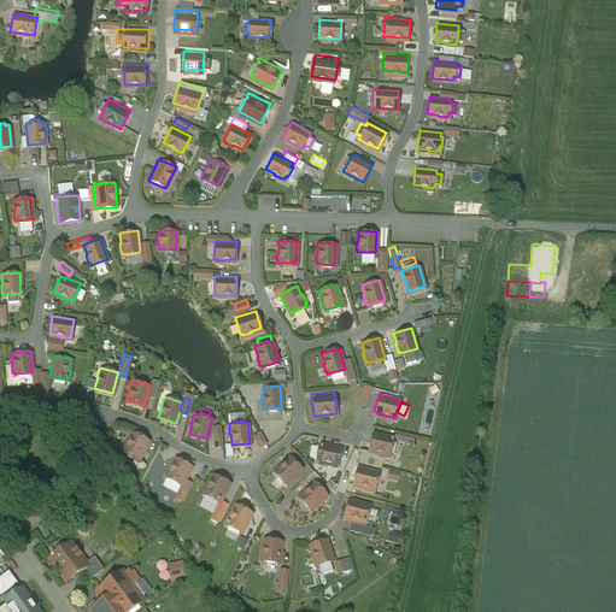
[(405,431),(393,429),(391,435),(393,436),(404,439),(405,431)]
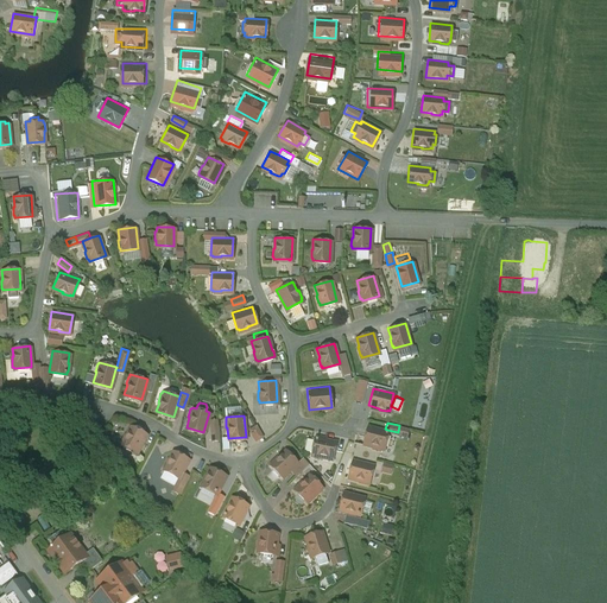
[(261,435),(255,424),(250,427),(254,438),(261,435)]
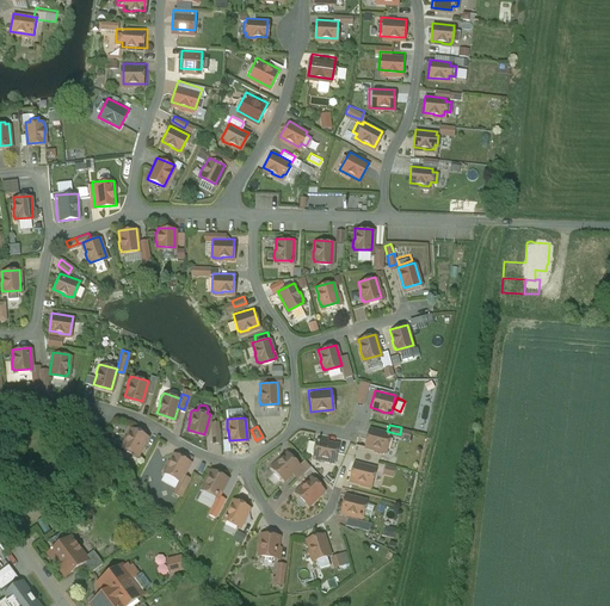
[(147,436),(130,427),(125,437),(124,436),(121,444),(122,444),(121,446),(124,447),(123,450),(133,455),(134,452),(137,455),(147,436)]
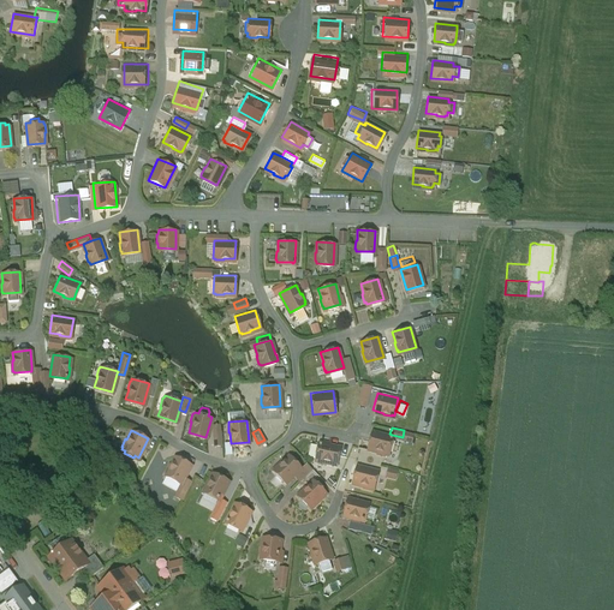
[(389,434),(371,430),(367,447),(376,449),(376,450),(383,453),(385,452),(388,452),(392,435),(389,434)]
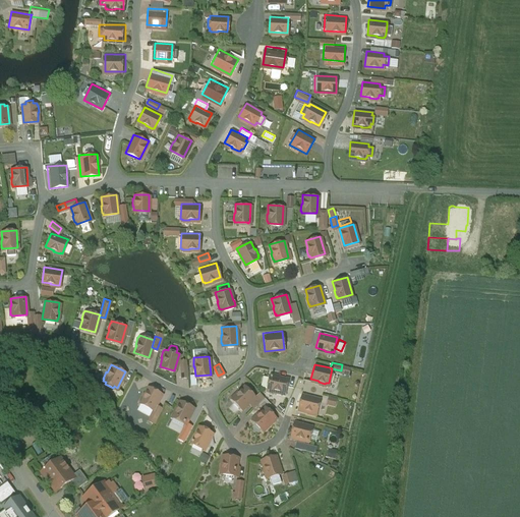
[(287,378),(270,374),(267,388),(268,389),(268,390),(275,391),(275,390),(284,392),(287,378)]
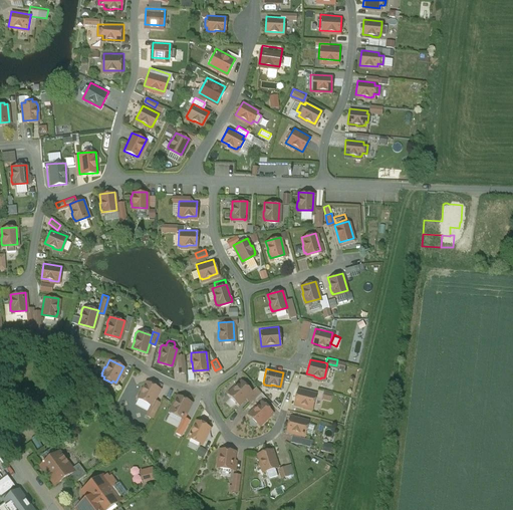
[(251,390),(241,378),(234,386),(234,385),(228,390),(229,391),(228,392),(230,394),(229,395),(235,401),(236,400),(238,402),(248,393),(251,390)]
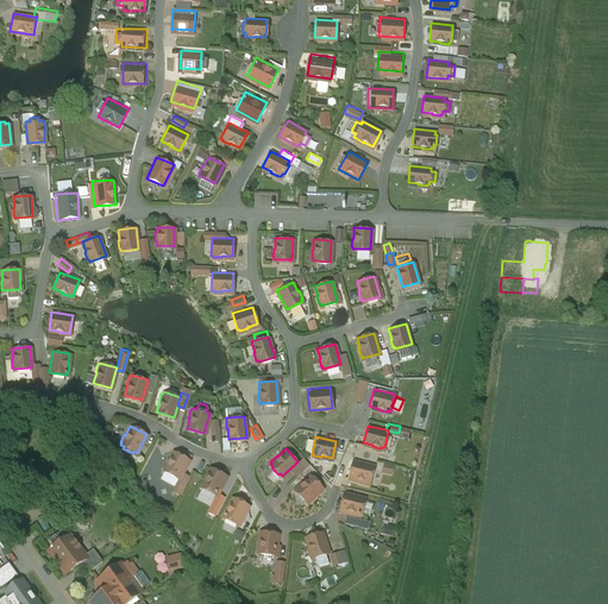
[(188,458),(173,450),(169,458),(167,457),(162,466),(164,467),(163,469),(179,477),(182,471),(188,458)]
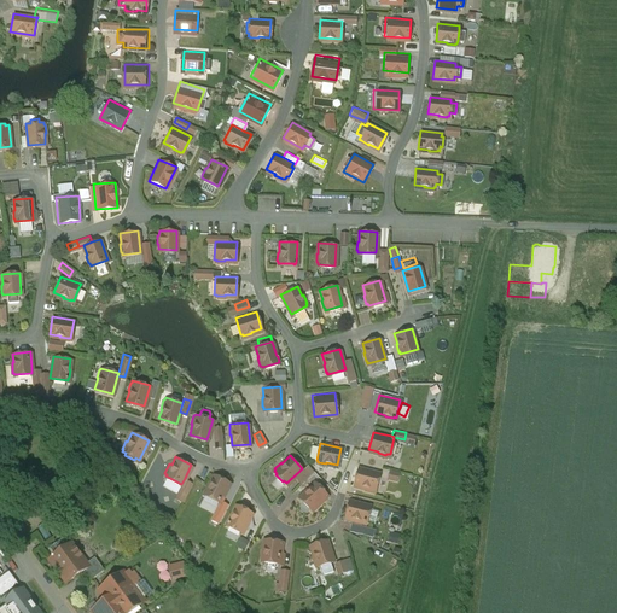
[(302,468),(298,472),(303,477),(313,468),(307,463),(302,468)]
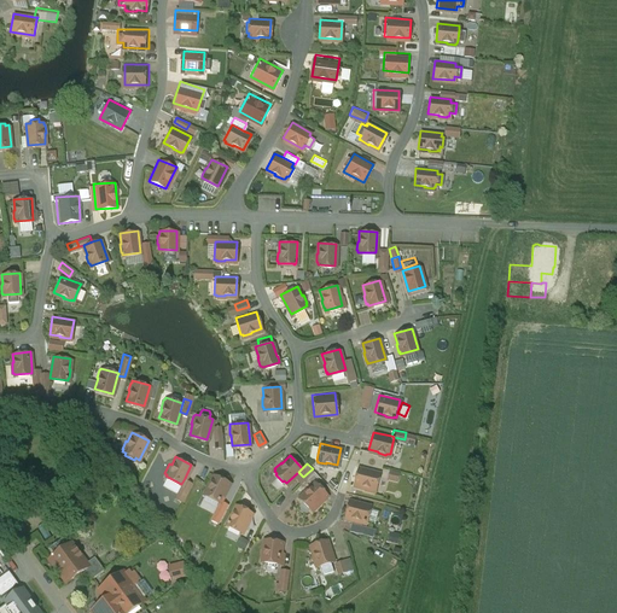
[(379,471),(358,466),(354,483),(364,486),(364,488),(372,489),(372,488),(374,489),(379,471)]
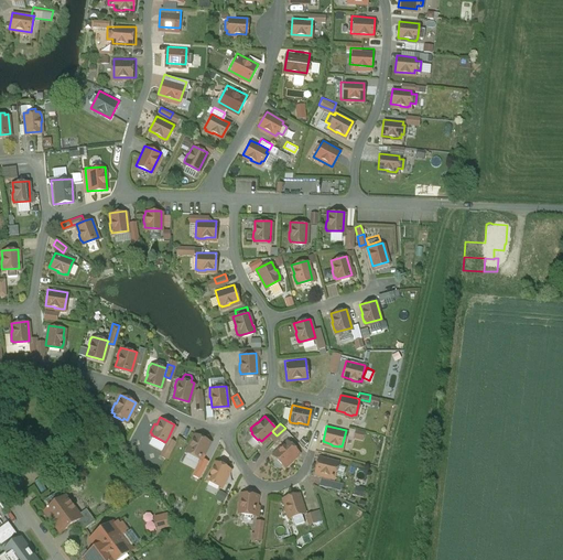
[(209,440),(194,432),(191,440),(190,439),(186,445),(187,447),(185,450),(199,458),(201,455),(209,440)]
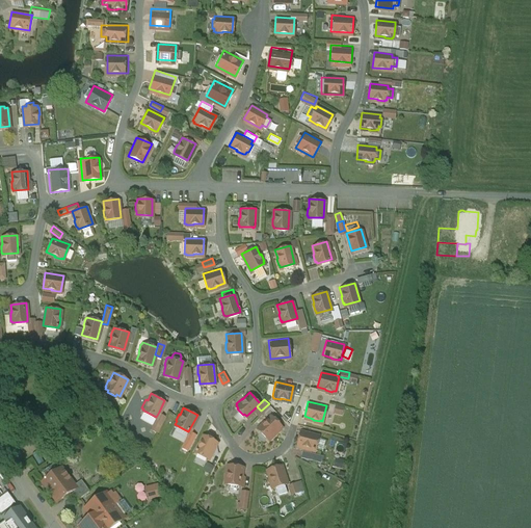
[(164,414),(159,412),(156,417),(150,428),(156,430),(164,414)]
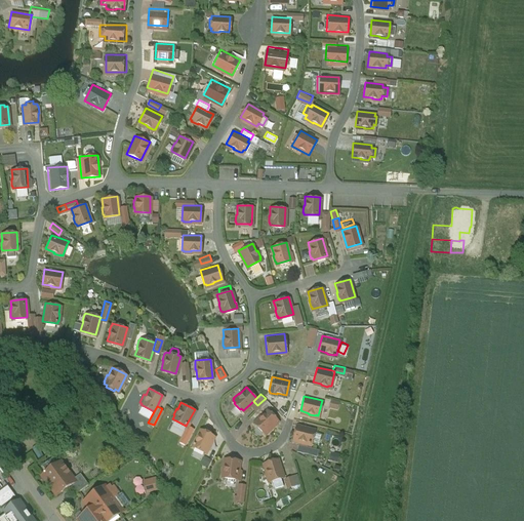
[(277,419),(267,408),(259,414),(254,419),(253,422),(265,432),(277,419)]
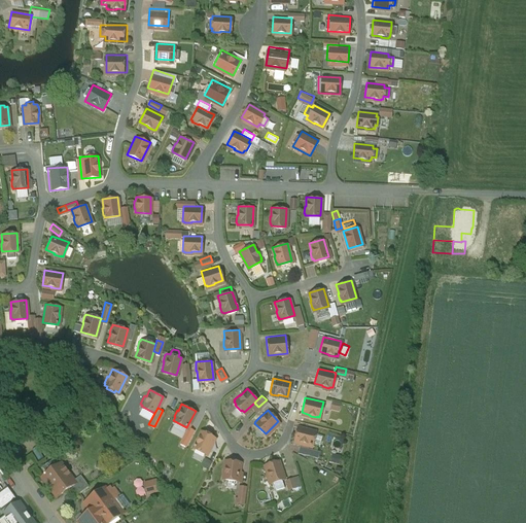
[(194,428),(187,425),(186,427),(179,442),(184,445),(194,428)]
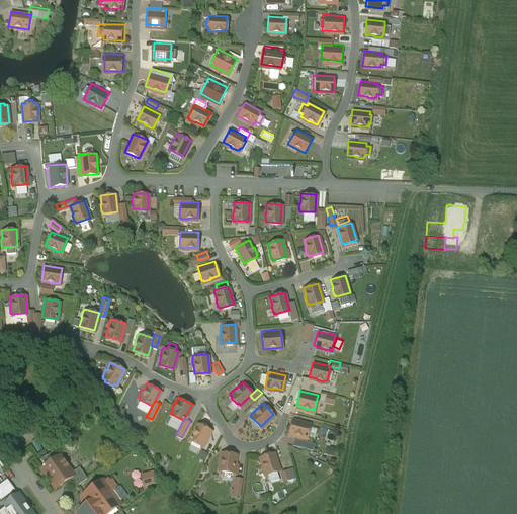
[(310,422),(292,418),(288,432),(294,434),(293,435),(302,437),(302,436),(306,437),(310,422)]
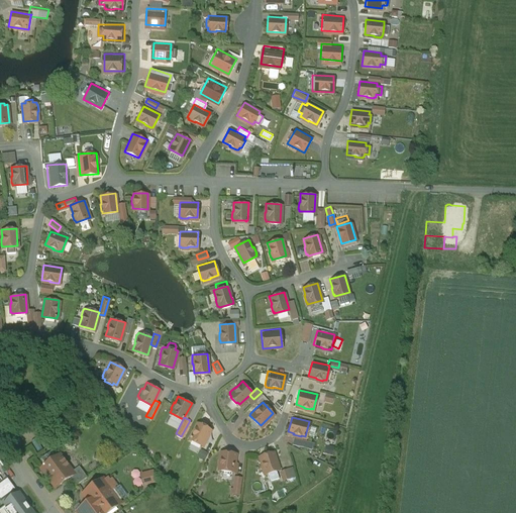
[(210,428),(197,421),(193,429),(192,429),(189,435),(189,437),(202,444),(204,441),(210,428)]
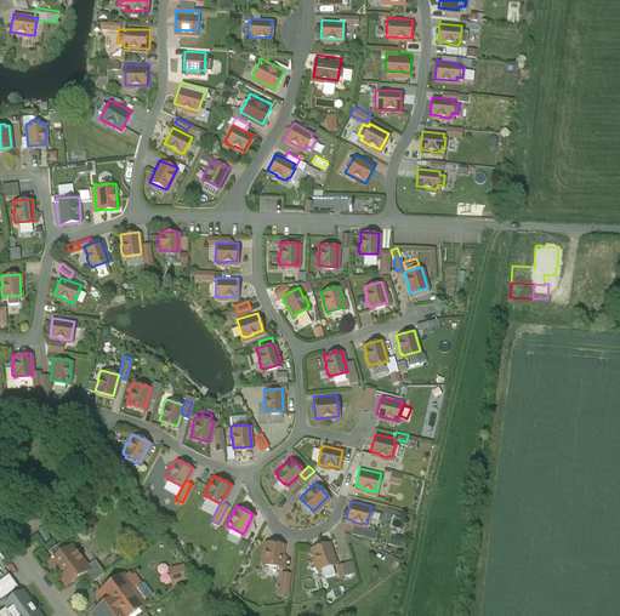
[(249,541),(243,539),(239,546),(244,549),(249,541)]
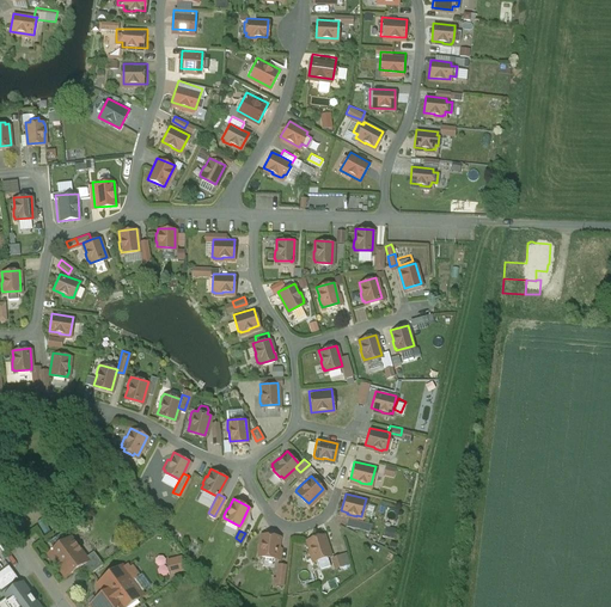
[(60,532),(47,541),(53,549),(66,539),(60,532)]
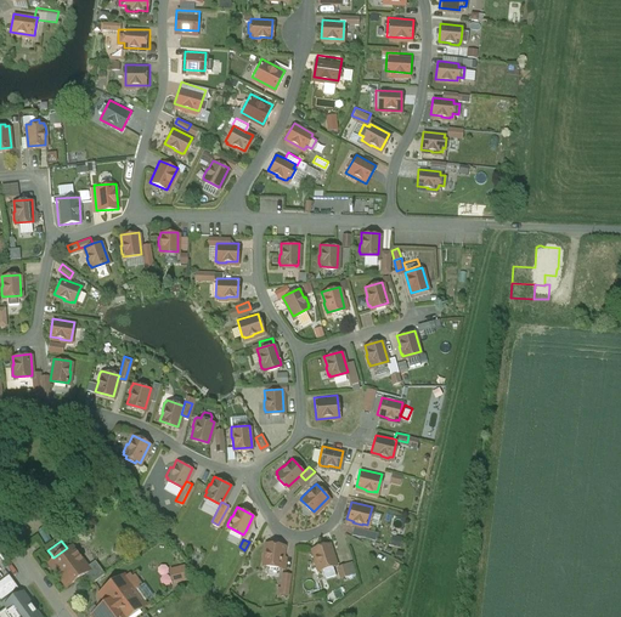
[(283,543),(265,541),(264,552),(263,552),(261,560),(263,560),(263,562),(281,565),(283,543)]
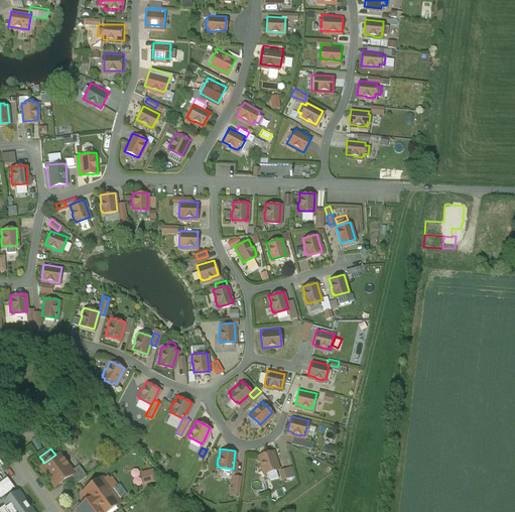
[(272,450),(258,454),(261,463),(260,463),(262,470),(263,470),(263,471),(278,467),(272,450)]
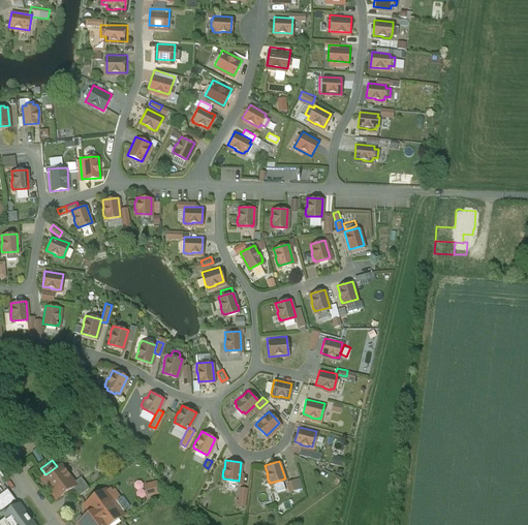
[(45,474),(44,475),(51,483),(47,485),(56,497),(70,487),(75,484),(73,481),(66,471),(63,473),(57,466),(45,474)]
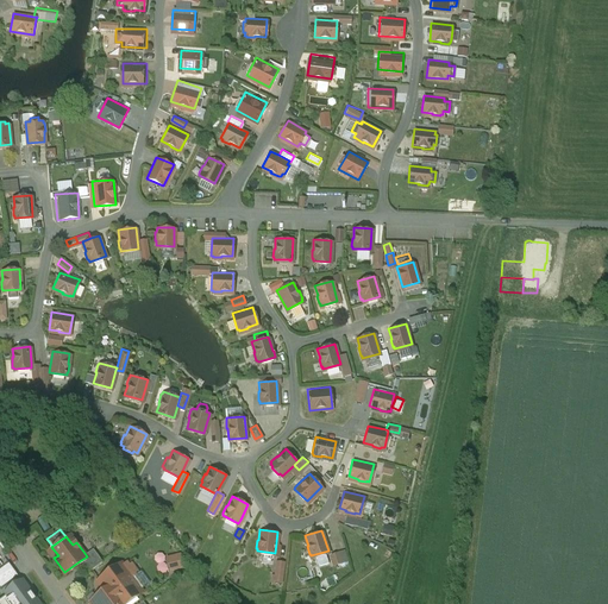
[(92,547),(85,553),(87,557),(81,560),(88,570),(102,560),(92,547)]
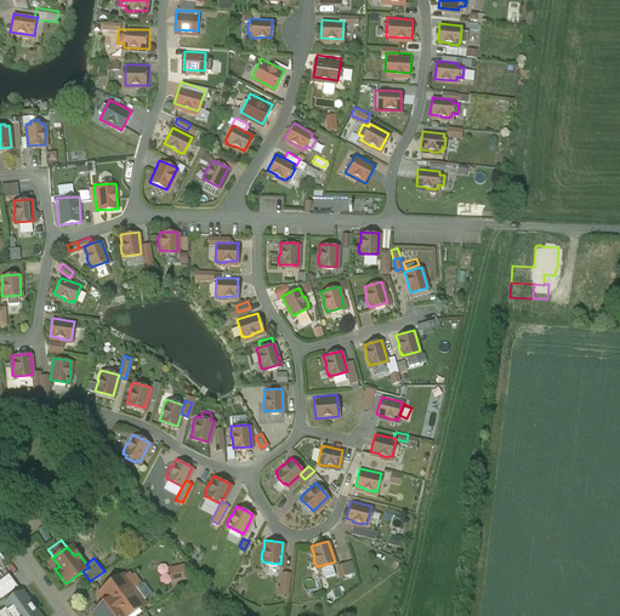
[(170,563),(172,579),(187,575),(183,560),(170,563)]
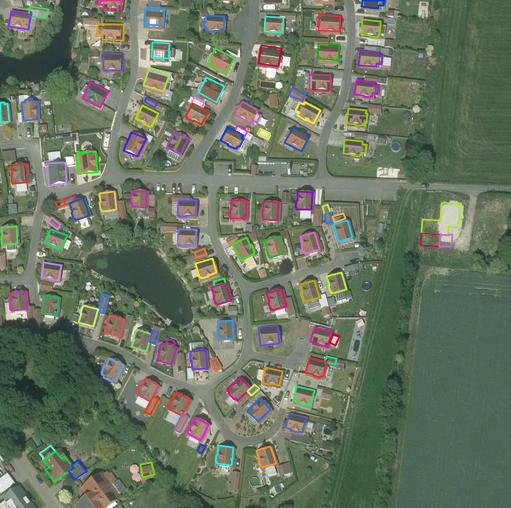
[(283,463),(277,464),(280,472),(285,470),(283,463)]
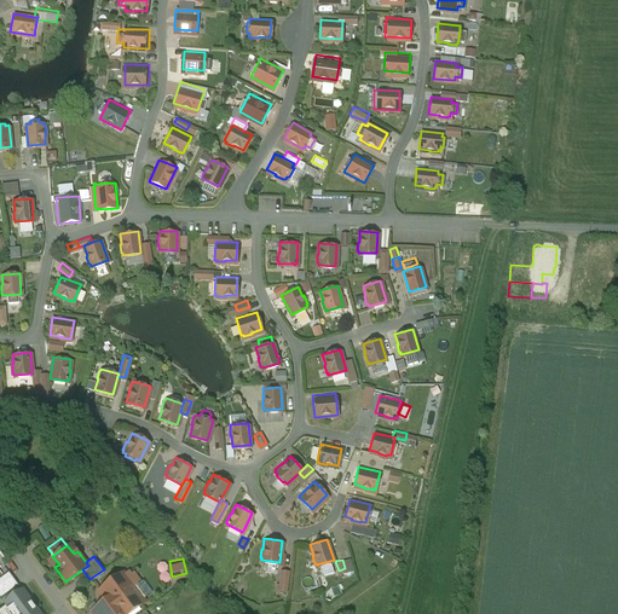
[(9,569),(0,575),(0,596),(18,583),(9,569)]
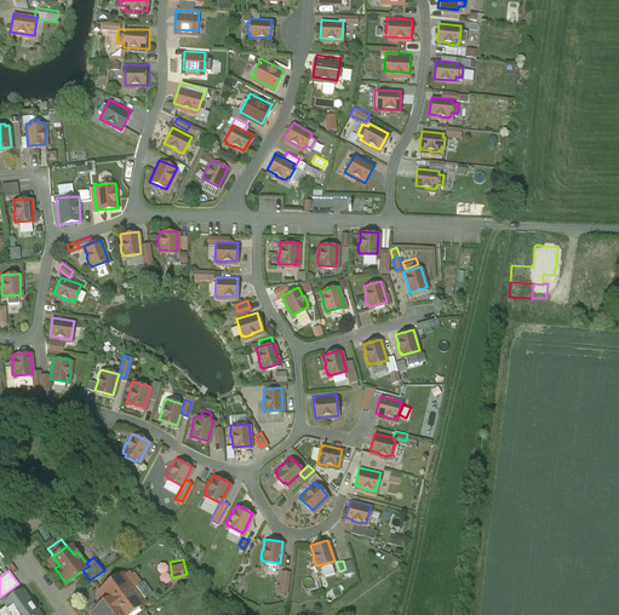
[(122,572),(98,588),(110,604),(96,614),(125,614),(144,601),(142,598),(133,586),(122,572)]
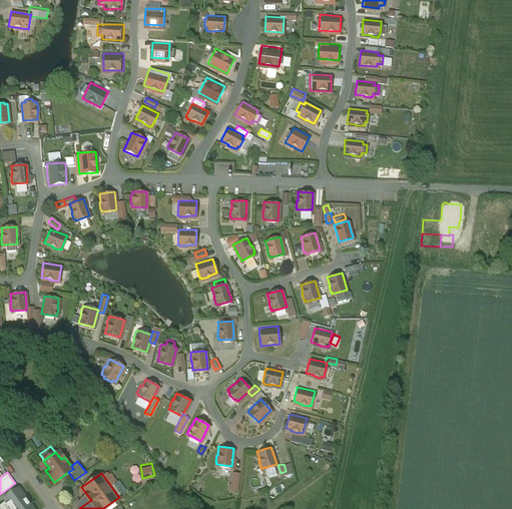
[(125,489),(118,479),(110,485),(117,495),(125,489)]
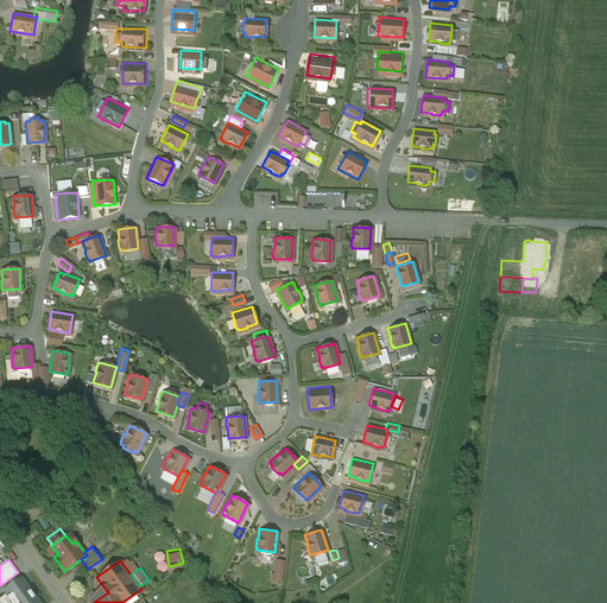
[(40,602),(21,577),(5,590),(6,592),(13,602),(40,602)]
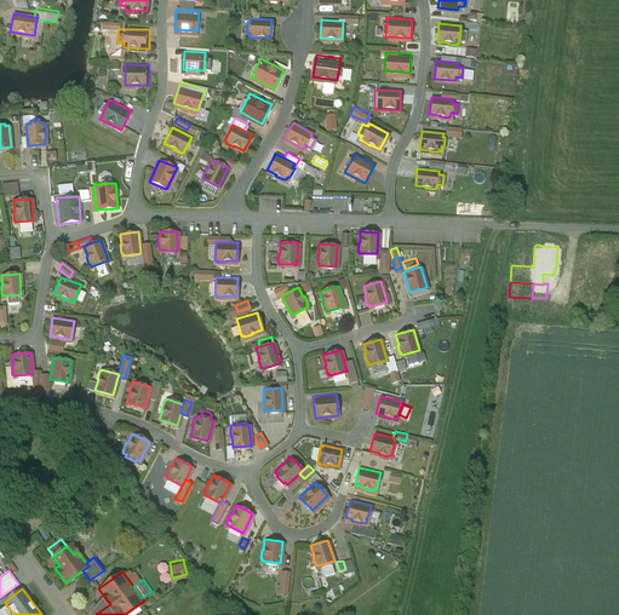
[(13,614),(6,604),(0,608),(0,614),(13,614)]
